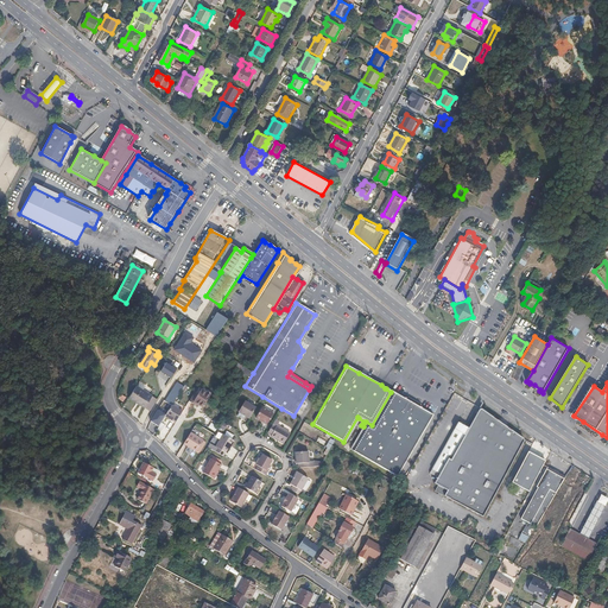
[(211,391),(198,384),(195,390),(194,392),(207,400),(211,391)]
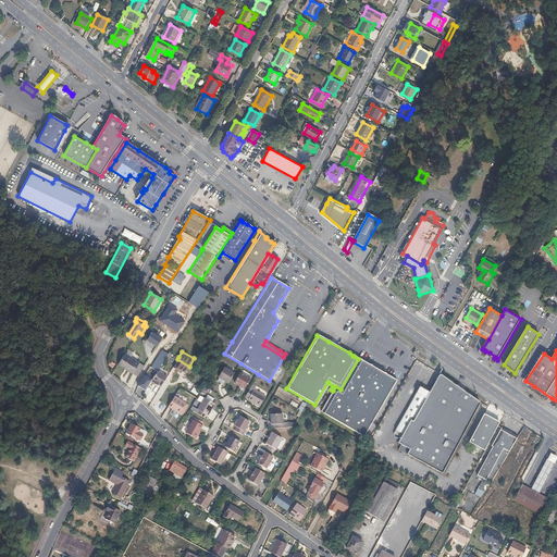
[(118,364),(136,376),(143,366),(124,354),(118,364)]
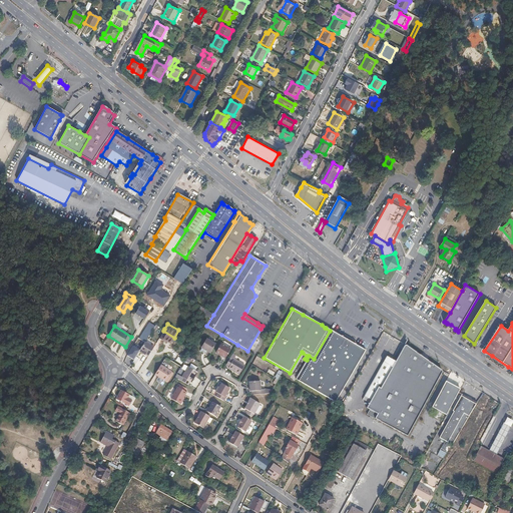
[(348,341),(330,330),(330,331),(314,359),(309,356),(307,360),(295,380),(334,403),(364,350),(348,341)]
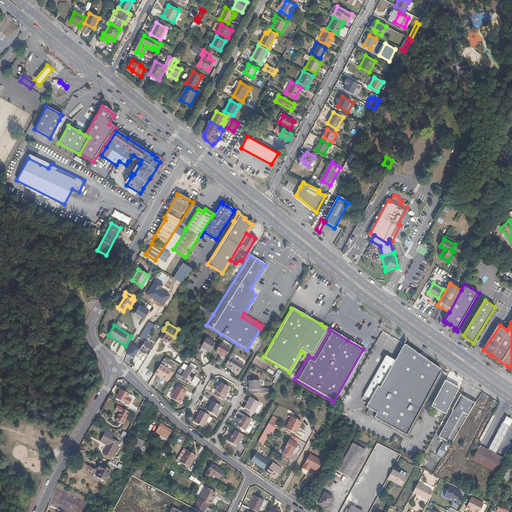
[(171,341),(174,337),(163,330),(159,336),(162,338),(163,337),(171,341)]
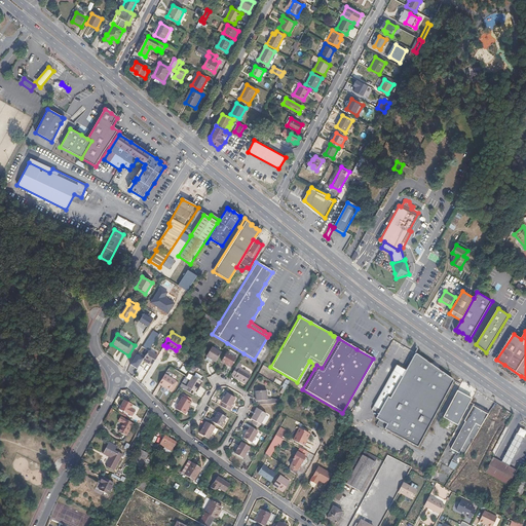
[(204,358),(215,363),(221,353),(211,348),(204,358)]
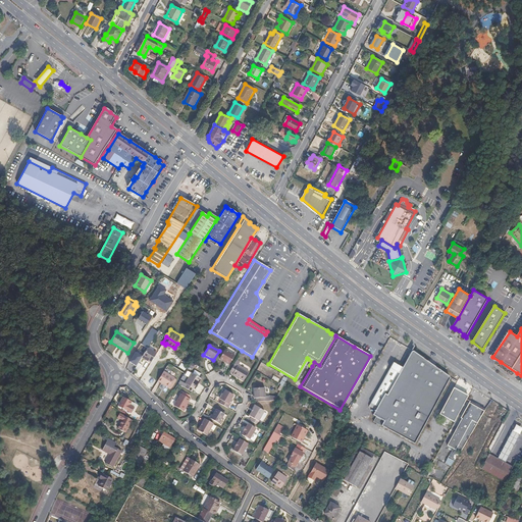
[(157,351),(149,347),(143,356),(151,361),(157,351)]
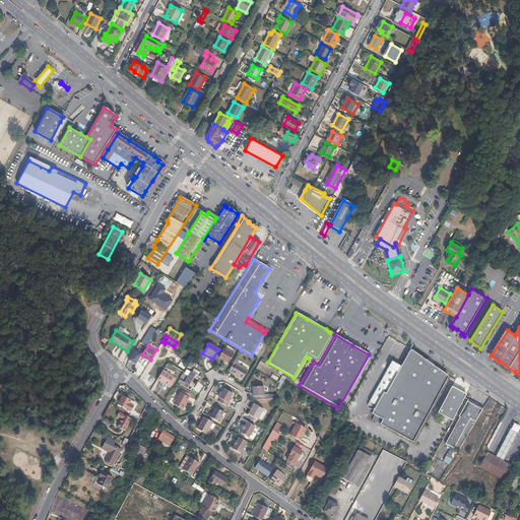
[(217,358),(228,364),(233,354),(223,348),(217,358)]
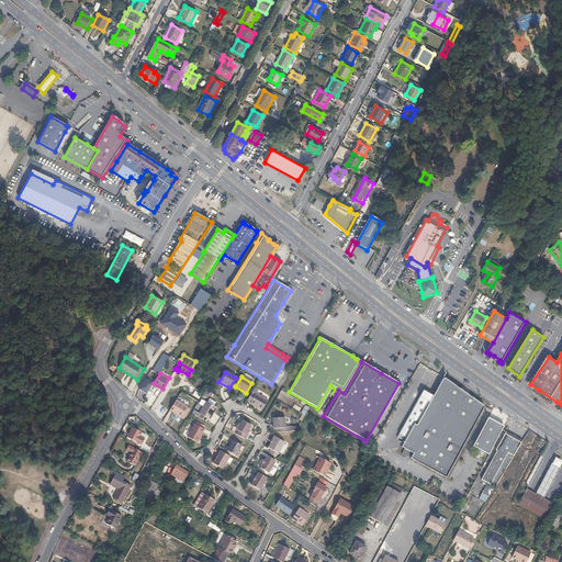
[(402,448),(405,449),(402,454),(411,459),(447,479),(484,408),(484,406),(469,395),(469,396),(462,392),(459,390),(460,389),(446,379),(445,379),(442,380),(433,396),(416,426),(414,425),(406,438),(402,448)]
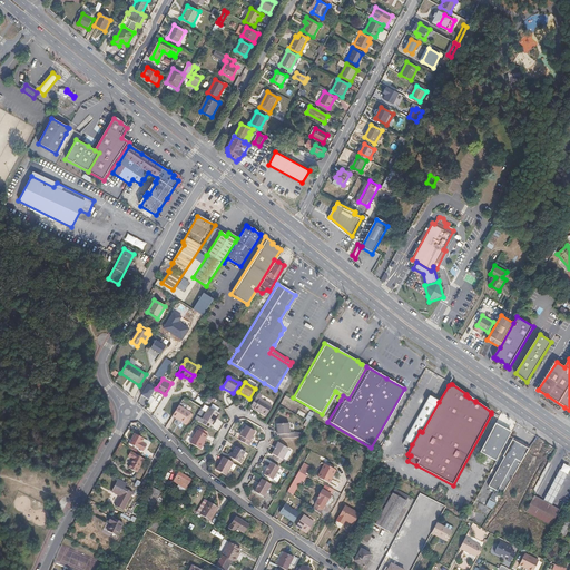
[(335,391),(322,414),(323,415),(334,396),(336,392),(335,391)]
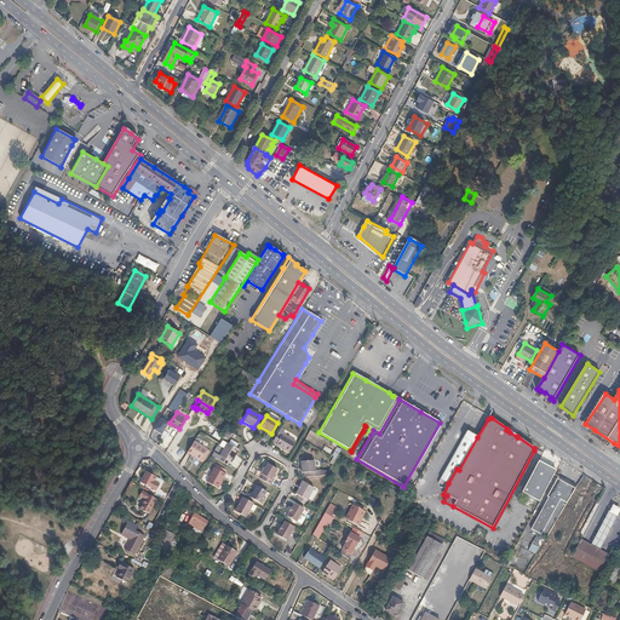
[(357,454),(368,434),(363,431),(351,452),(357,454)]
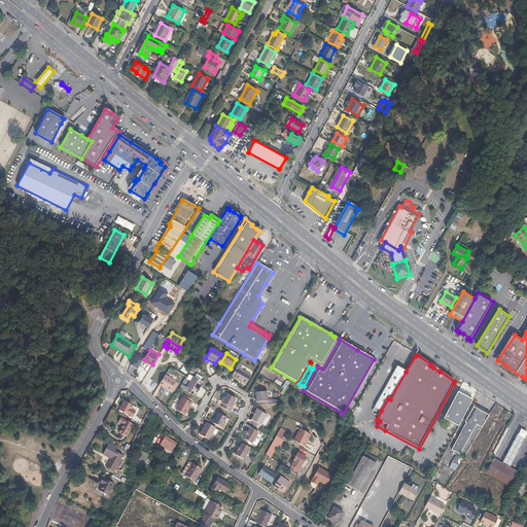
[(381,411),(388,398),(390,399),(406,372),(403,371),(405,369),(402,367),(400,366),(400,369),(397,366),(375,408),(381,411)]
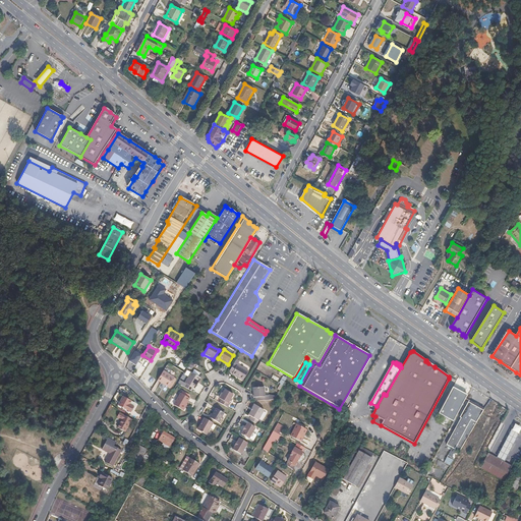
[(236,366),(232,364),(228,371),(232,373),(231,375),(241,382),(247,372),(236,365),(236,366)]
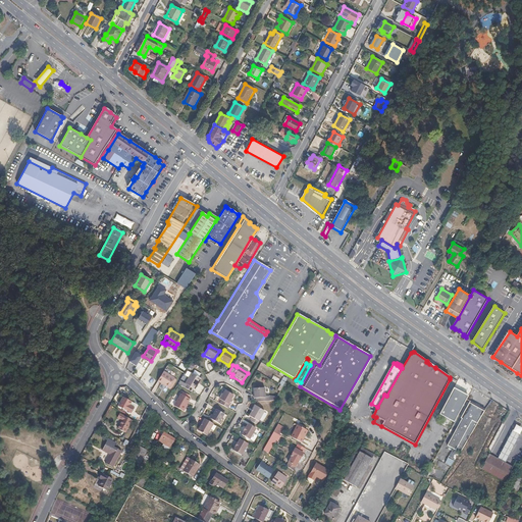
[(174,378),(162,371),(157,380),(168,387),(174,378)]
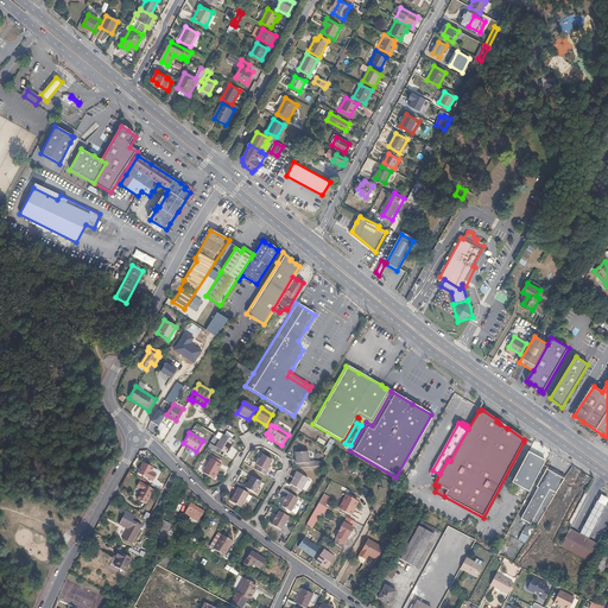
[(219,447),(216,451),(225,456),(227,451),(228,453),(235,439),(233,438),(226,434),(225,434),(217,445),(219,447)]
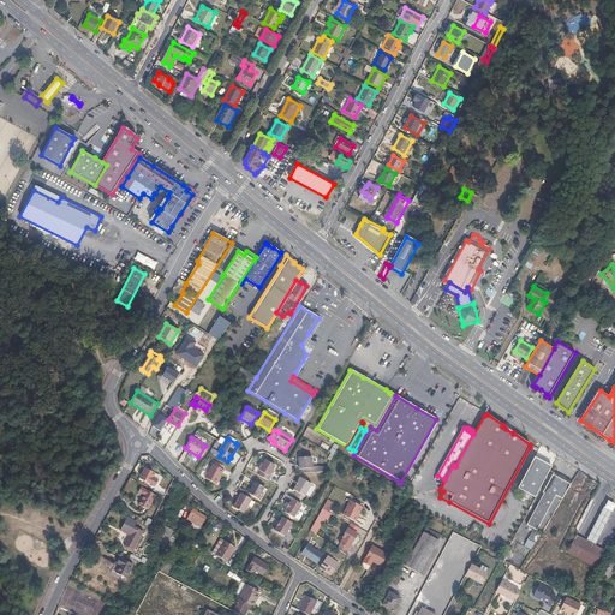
[(298,458),(299,469),(312,467),(311,457),(298,458)]
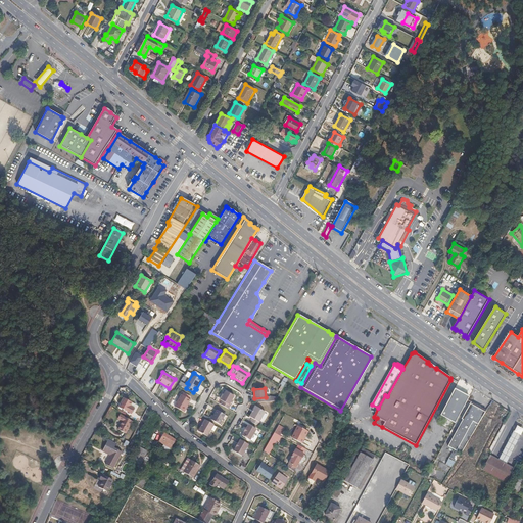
[(440,416),(455,423),(469,396),(461,392),(455,389),(440,416)]
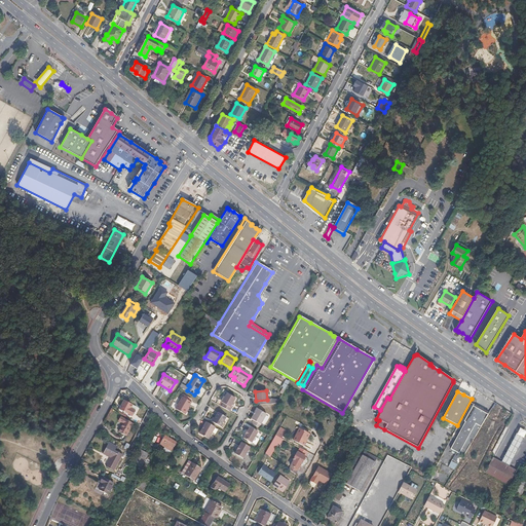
[(218,405),(221,407),(230,411),(232,408),(230,407),(235,398),(227,393),(222,403),(220,402),(218,405)]
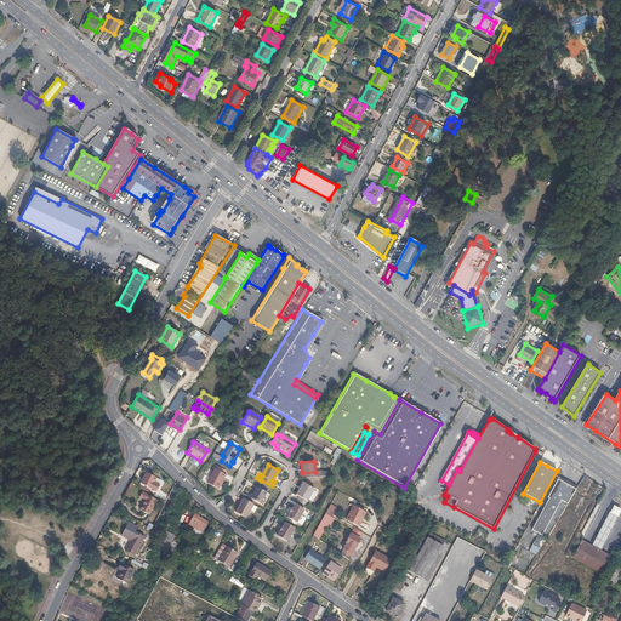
[(215,468),(206,483),(217,489),(226,474),(215,468)]
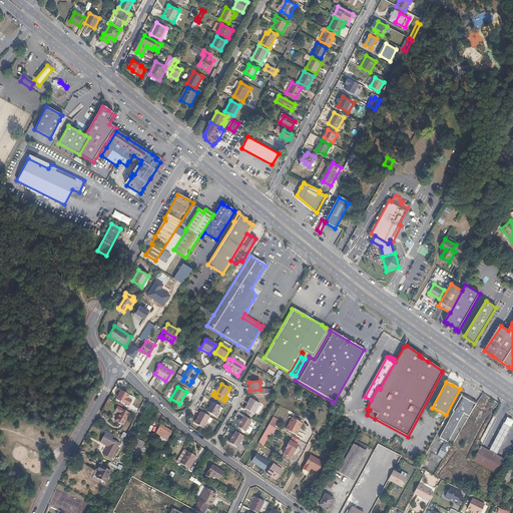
[(128,395),(120,390),(115,399),(124,404),(124,403),(128,406),(131,400),(127,398),(128,395)]
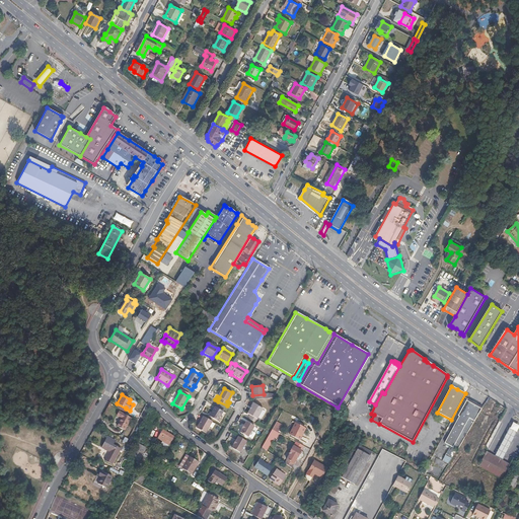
[(472,425),(479,414),(483,409),(466,399),(456,416),(459,418),(443,444),(456,452),(472,425)]
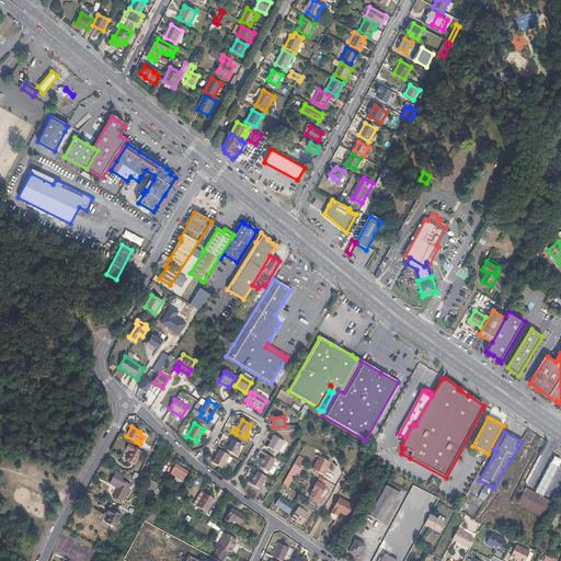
[(271,448),(268,453),(277,457),(279,454),(277,453),(284,442),(274,436),(267,447),(271,448)]
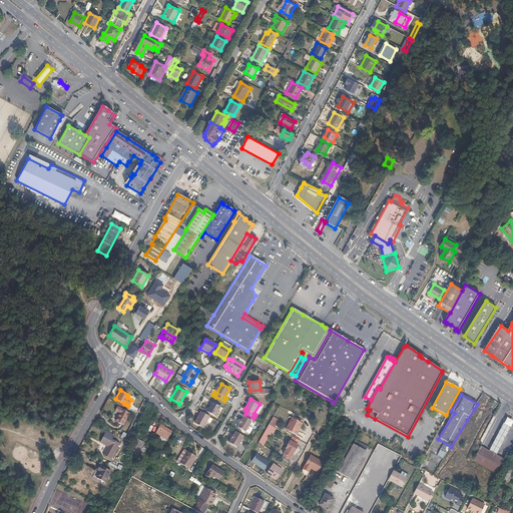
[(213,401),(209,407),(207,411),(214,415),(220,406),(213,401)]
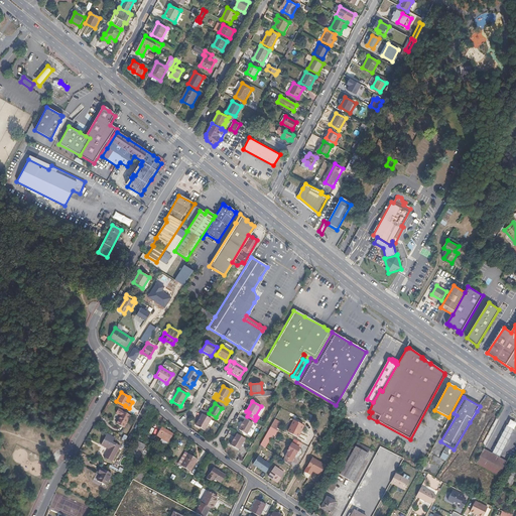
[(116,407),(114,412),(119,414),(115,422),(123,426),(129,414),(116,407)]
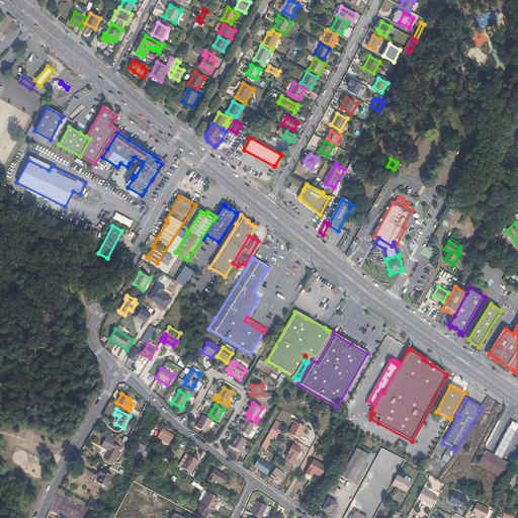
[(153,425),(159,414),(155,411),(149,422),(153,425)]
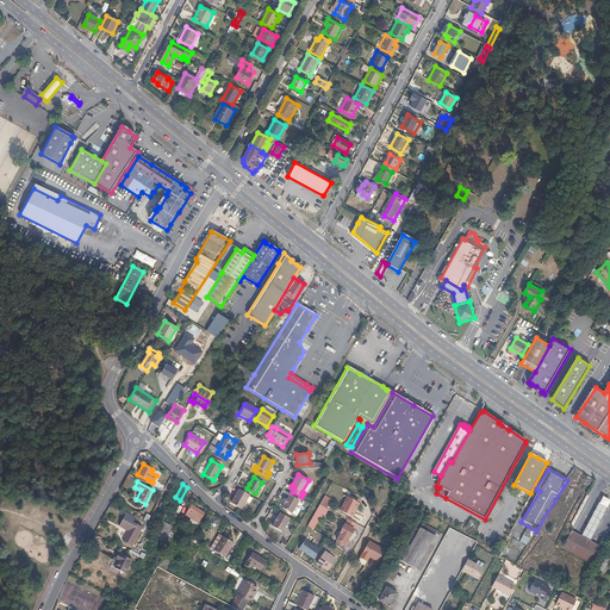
[(237,487),(235,492),(237,492),(235,497),(231,503),(241,509),(249,495),(237,487)]
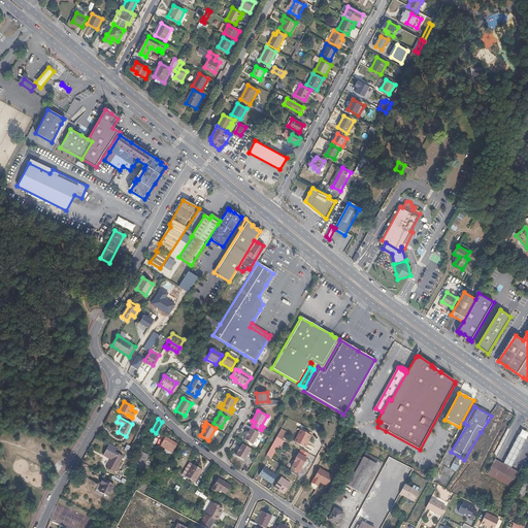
[(245,437),(246,437),(244,440),(253,446),(259,434),(251,429),(250,433),(249,432),(245,437)]
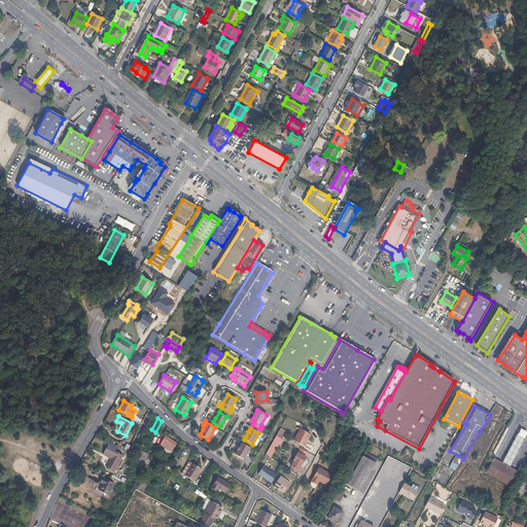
[(304,446),(310,434),(301,428),(294,441),(304,446)]
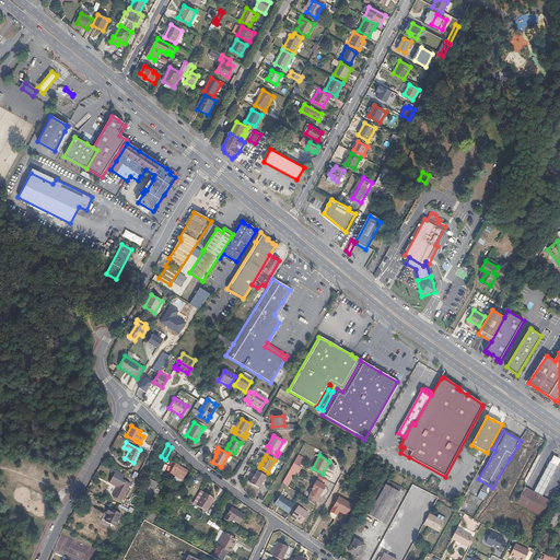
[(559,465),(559,464),(551,461),(549,465),(548,467),(557,471),(558,468),(559,465)]
